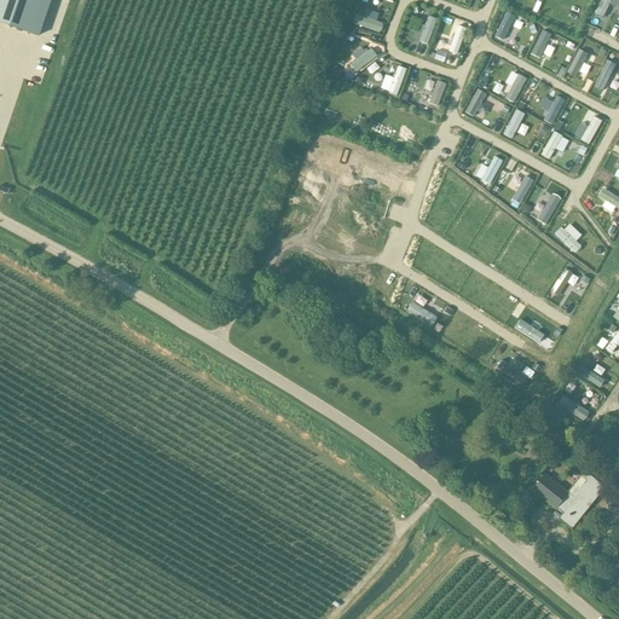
[(0,0),(0,23),(32,34),(44,0),(0,0)]
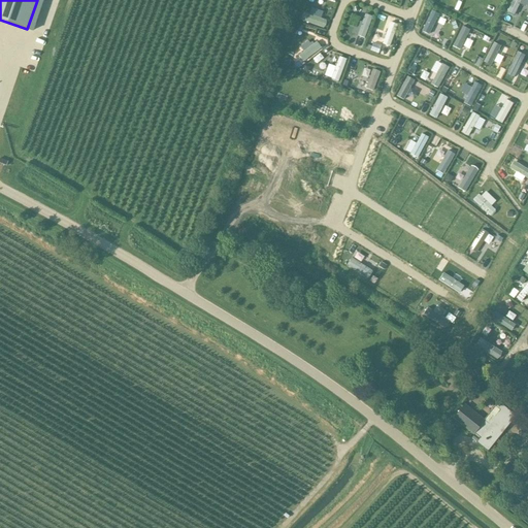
[(522,0),(513,0),(507,11),(515,14),(522,0)]
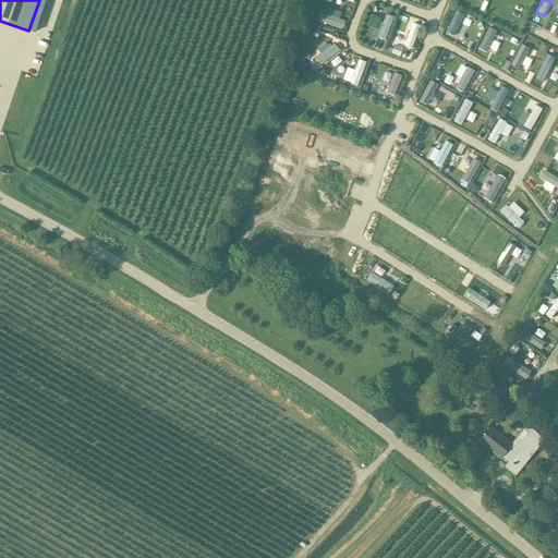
[(465,15),(458,12),(447,34),(453,37),(465,15)]
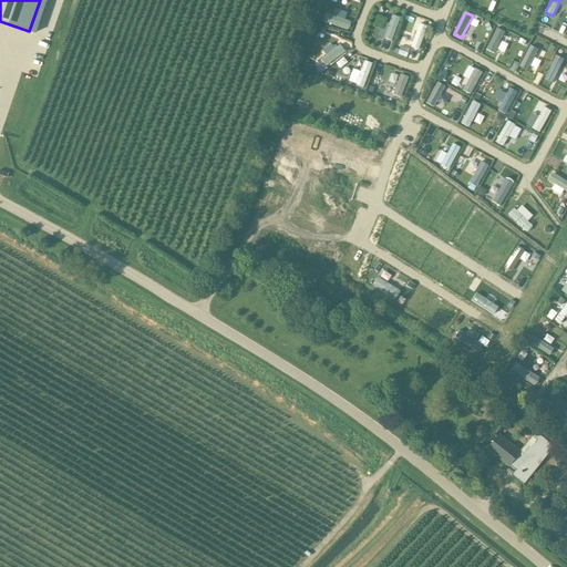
[(351,22),(328,13),(325,21),(348,30),(351,22)]
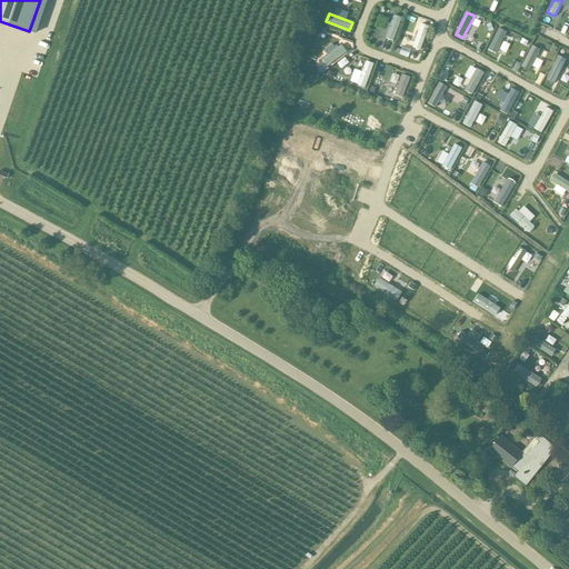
[(401,19),(393,16),(385,38),(390,41),(401,19)]
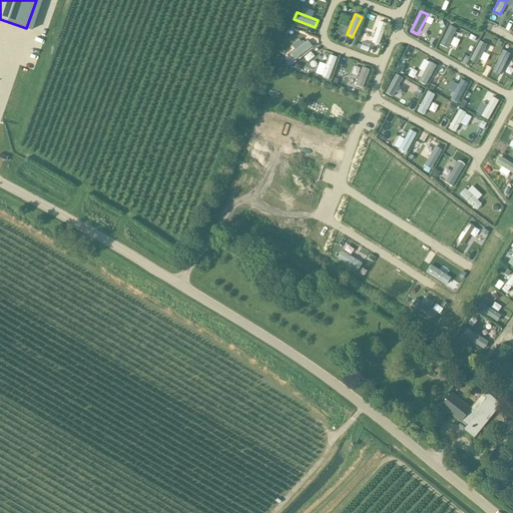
[(387,23),(380,21),(373,43),(380,45),(387,23)]
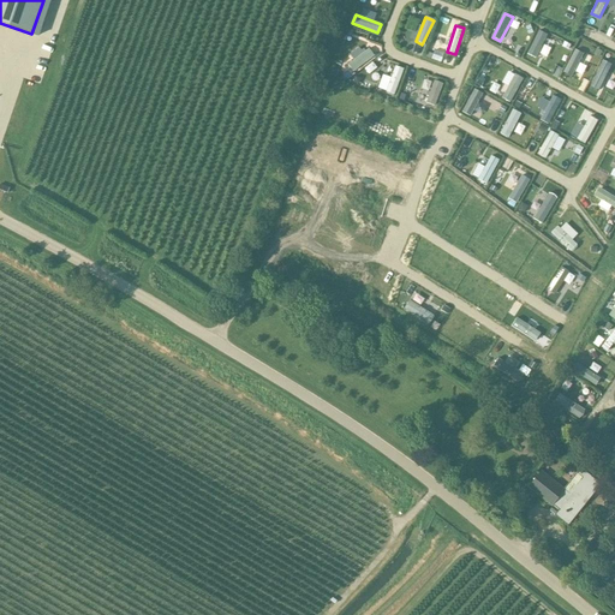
[(545,35),(537,31),(525,55),(533,59),(545,35)]
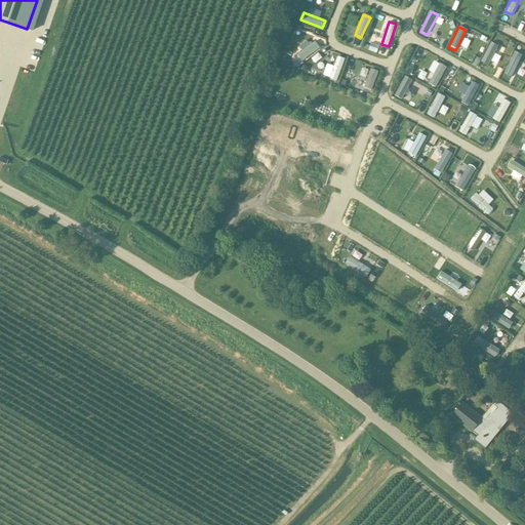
[(320,48),(316,42),(297,54),(301,62),(320,48)]
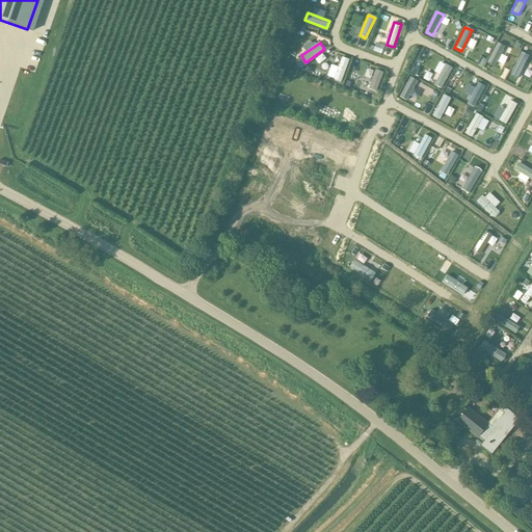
[(505,46),(498,43),(487,63),(495,67),(505,46)]
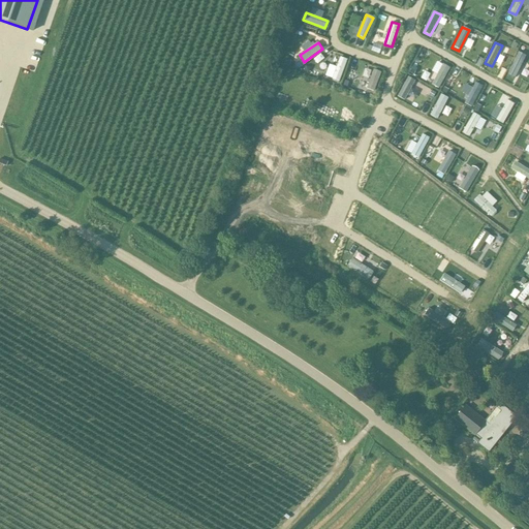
[(527,56),(520,53),(509,73),(517,76),(527,56)]
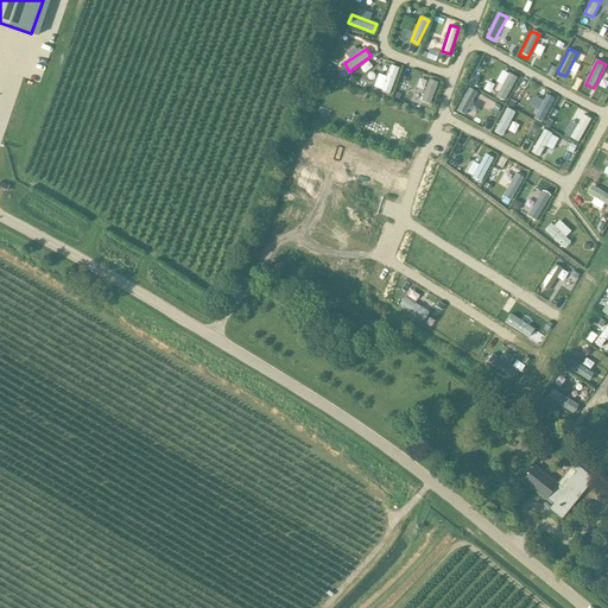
[(367,62),(360,67),(363,73),(372,68),(367,62)]
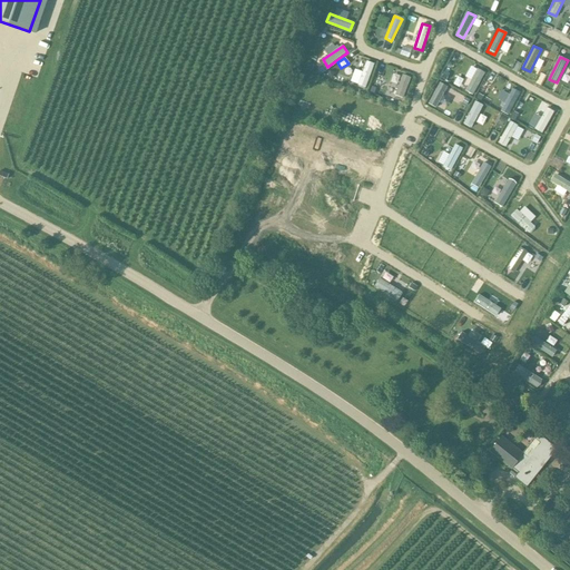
[(374,64),(365,60),(359,84),(365,87),(374,64)]
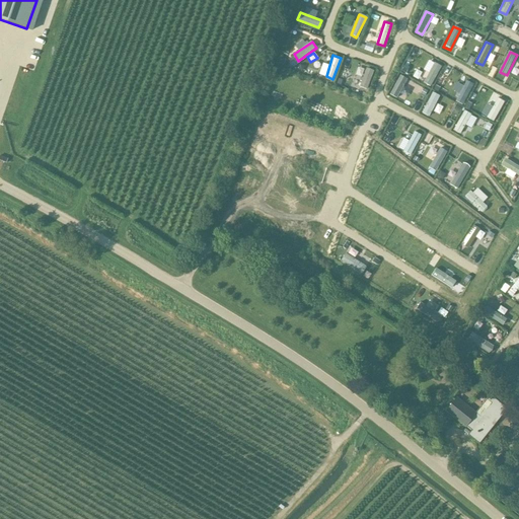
[(440,65),(433,62),(423,82),(430,85),(440,65)]
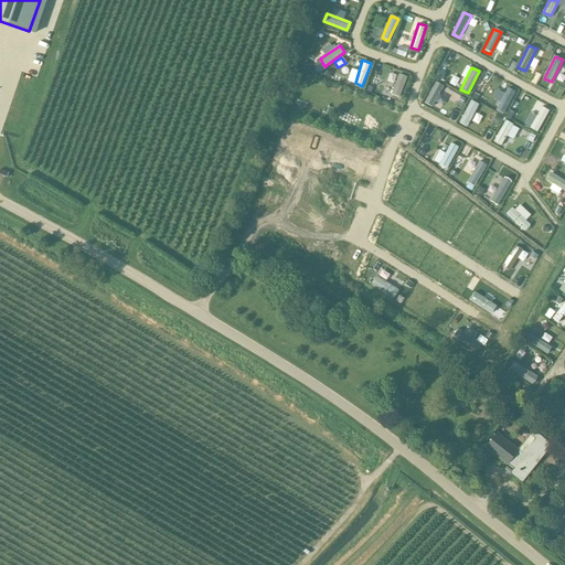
[(406,77),(400,74),(391,95),(400,97),(406,77)]
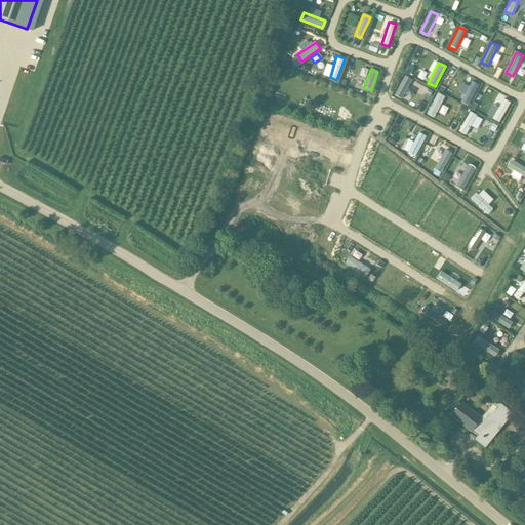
[(411,81),(404,77),(394,97),(401,101),(411,81)]
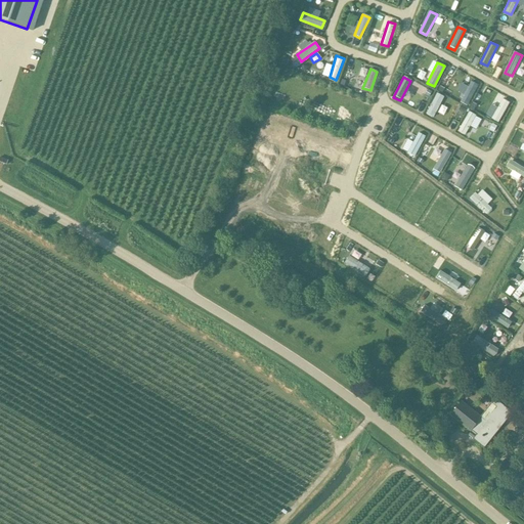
[(477,85),(470,82),(460,102),(467,105),(477,85)]
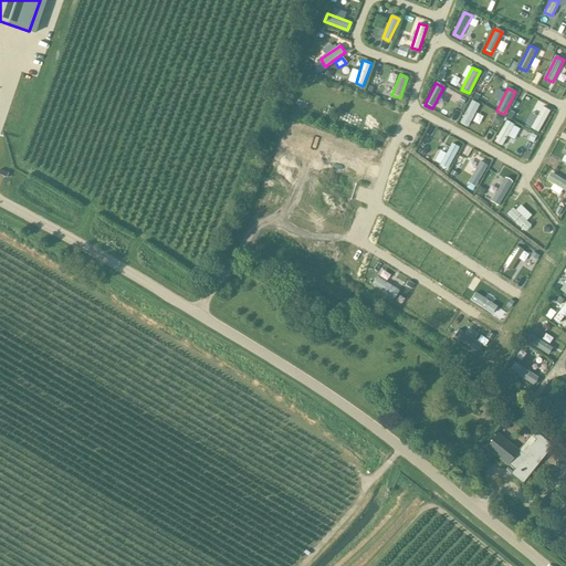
[(478,105),(471,102),(459,124),(467,127),(478,105)]
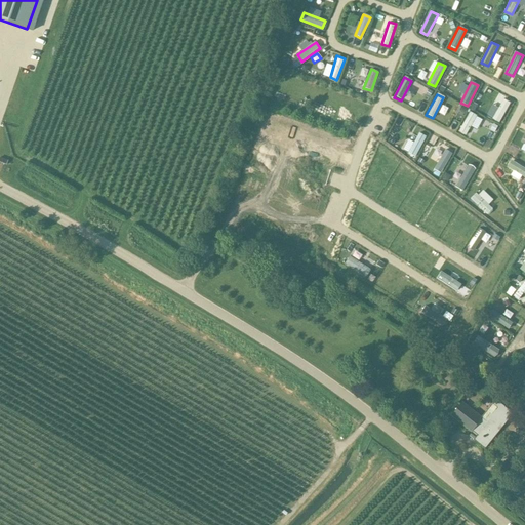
[(510,103),(503,99),(493,120),(499,123),(510,103)]
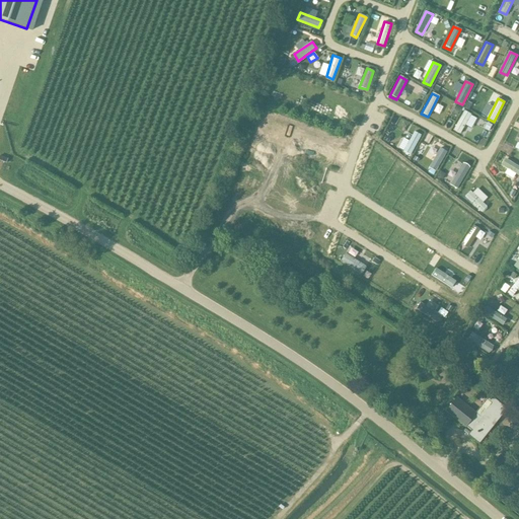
[(469,116),(463,112),(453,132),(459,136),(469,116)]
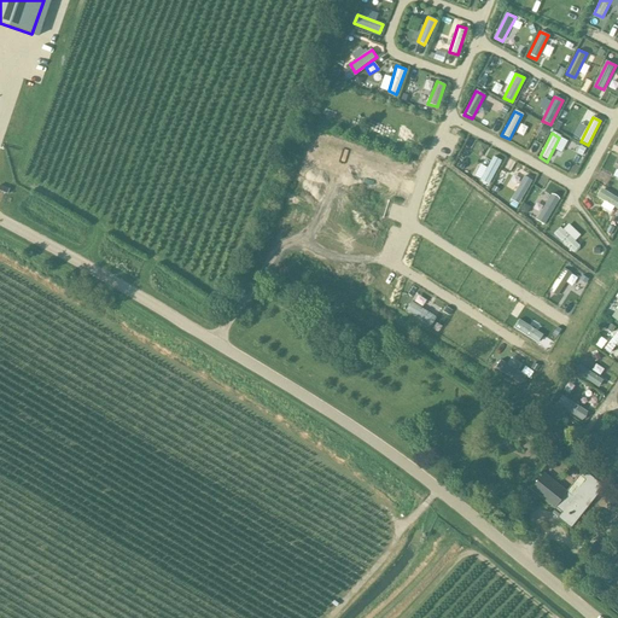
[(501,162),(493,158),(481,181),(489,186),(501,162)]
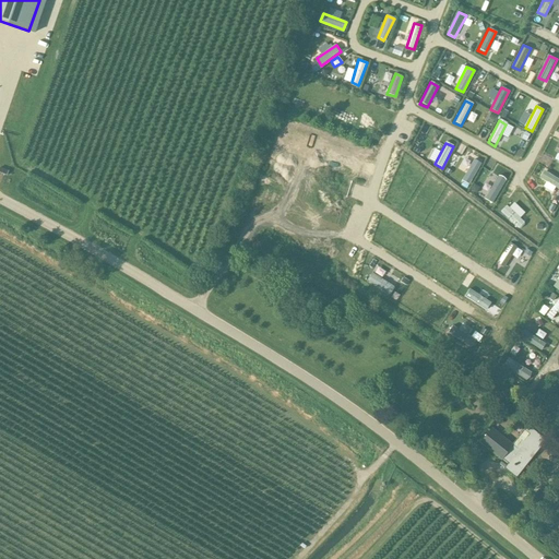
[(479,164),(473,161),(462,182),(468,186),(479,164)]
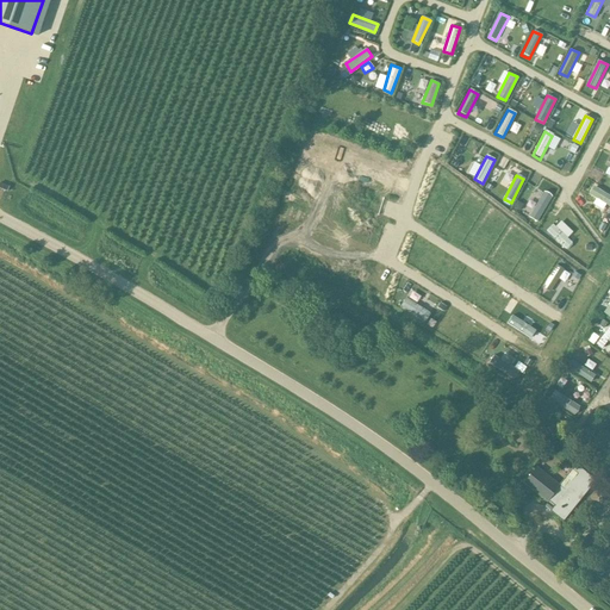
[(609,197),(593,187),(589,195),(609,207),(609,197)]
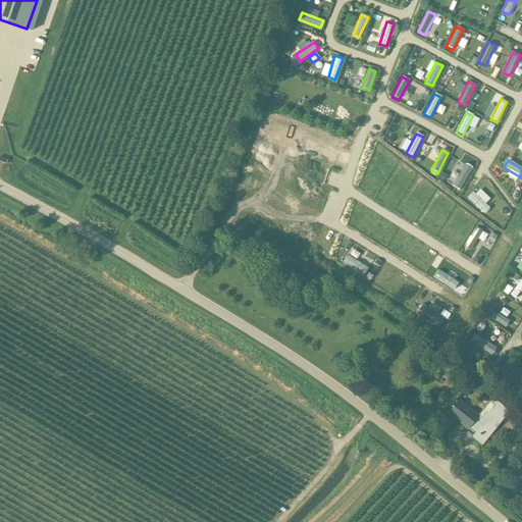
[(471,168),(465,165),(455,186),(461,189),(471,168)]
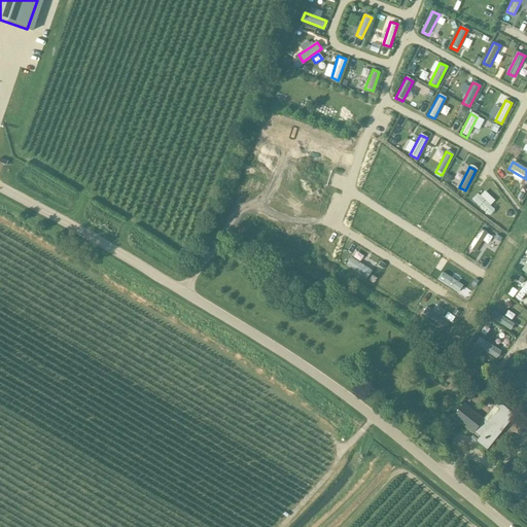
[(494,210),(477,194),(471,200),(489,216),(494,210)]
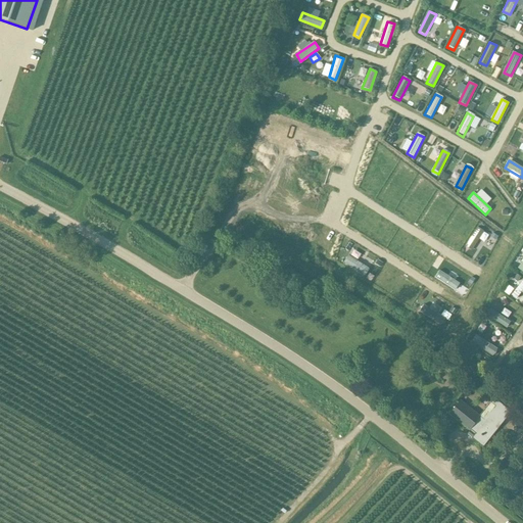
[(381,233),(360,220),(354,227),(377,240),(381,233)]
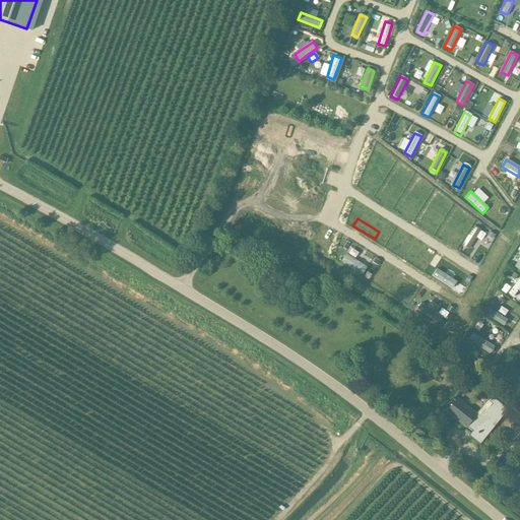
[(481,232),(474,226),(462,246),(469,251),(481,232)]
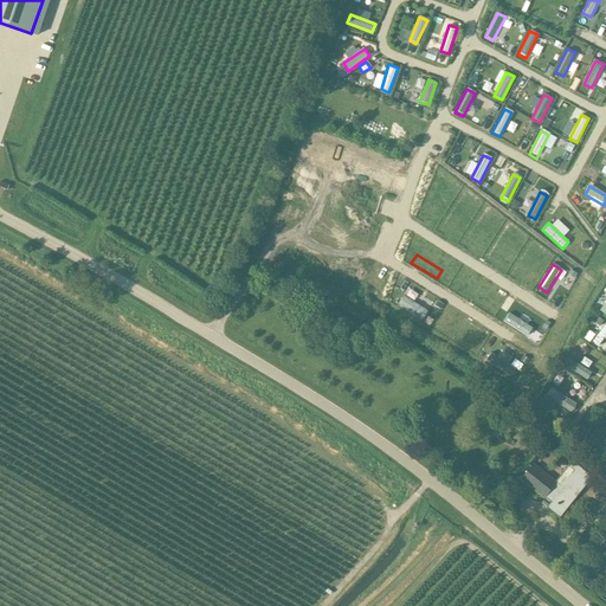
[(427,311),(403,295),(397,303),(423,320),(427,311)]
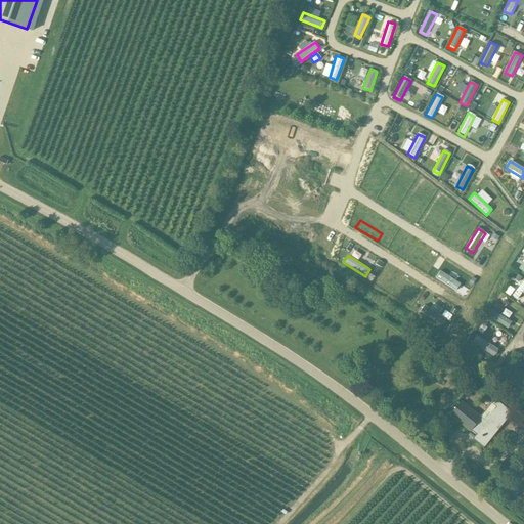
[(461,285),(439,270),(434,277),(456,292),(461,285)]
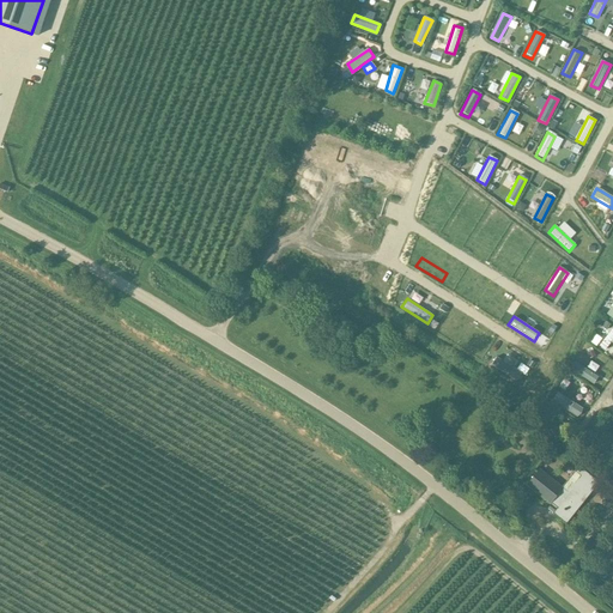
[(473,343),(448,326),(443,334),(468,351),(473,343)]
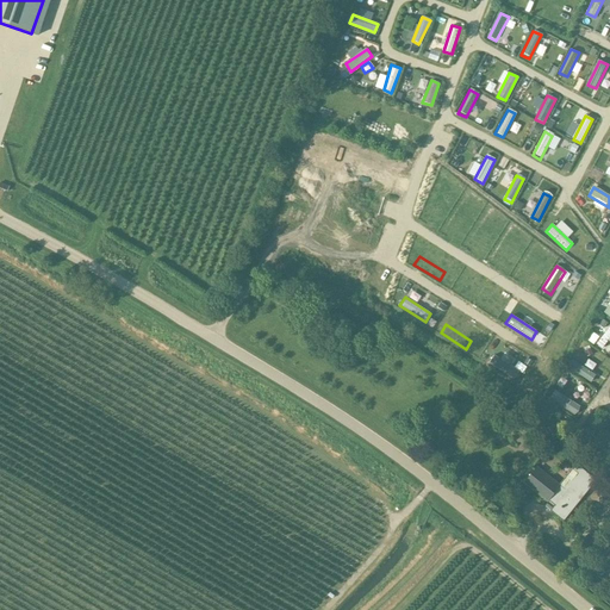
[(587,371),(589,369),(578,362),(572,372),(593,386),(599,379),(587,371)]
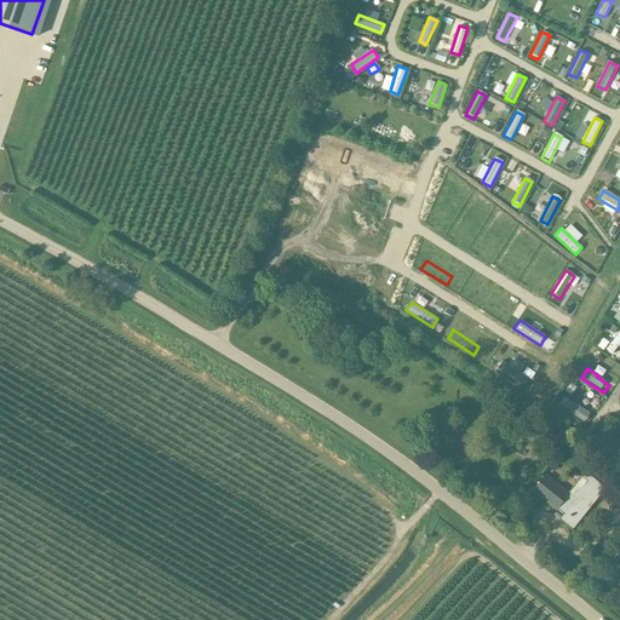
[(593,414),(577,403),(572,411),(589,420),(593,414)]
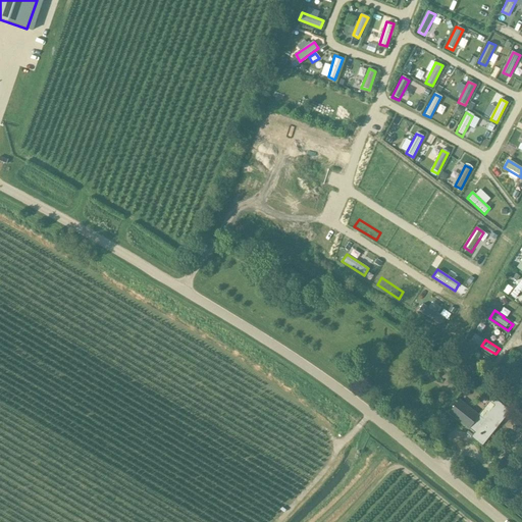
[(467,433),(472,437),(483,447),(512,411),(494,398),(480,415),(461,400),(450,414),(470,429),(467,433)]
